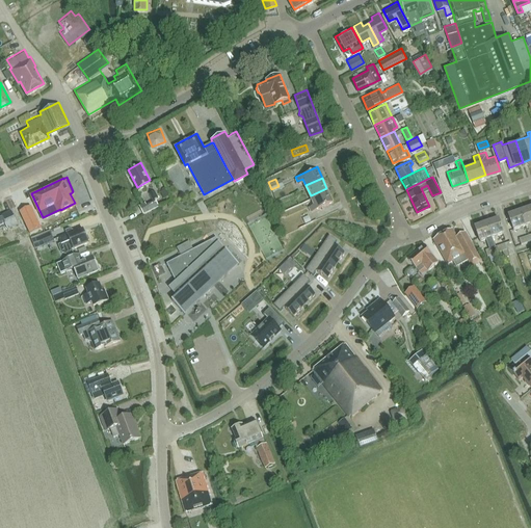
[(165,186),(159,189),(163,195),(168,192),(165,186)]
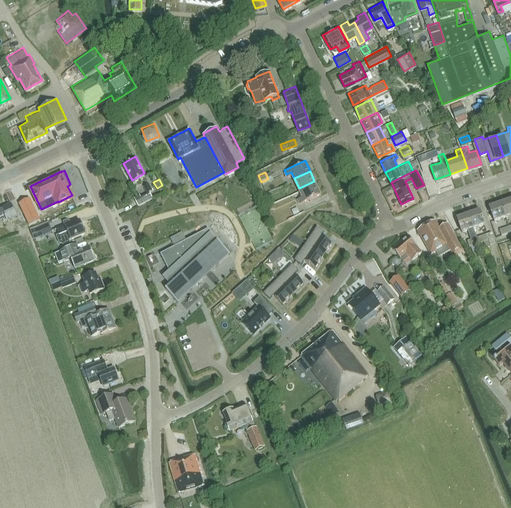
[(146,191),(140,194),(138,192),(133,195),(137,203),(141,201),(152,195),(148,190),(152,187),(148,180),(142,183),(146,191)]
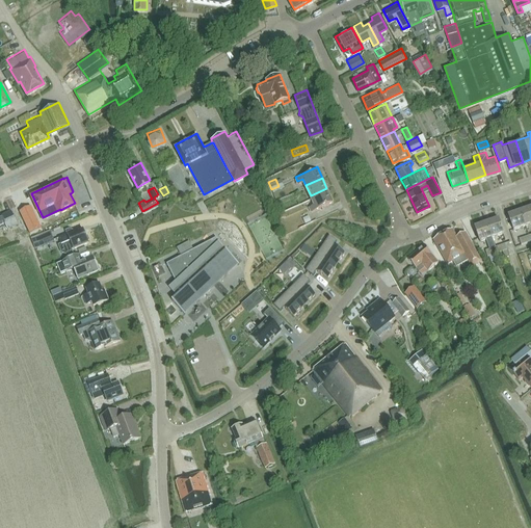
[(332,199),(326,188),(311,195),(313,202),(308,205),(311,209),(332,199)]
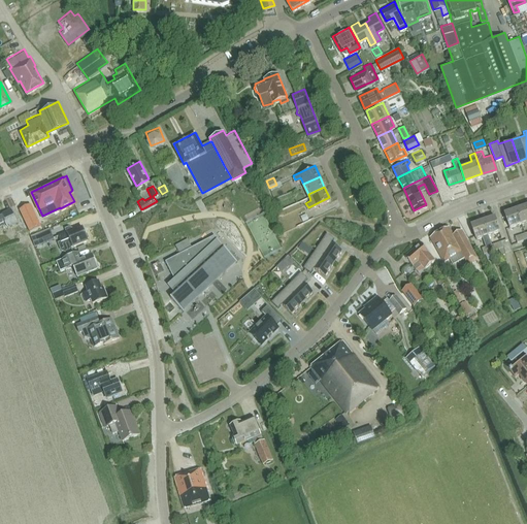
[(526,202),(516,206),(521,221),(526,219),(526,202)]
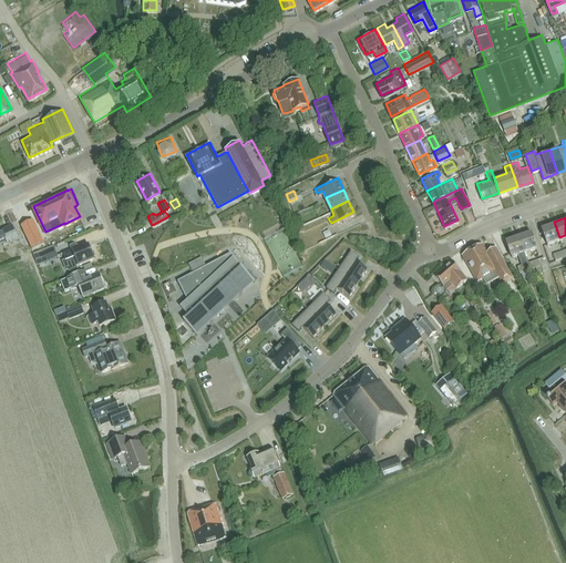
[(43,241),(34,221),(24,226),(33,245),(43,241)]
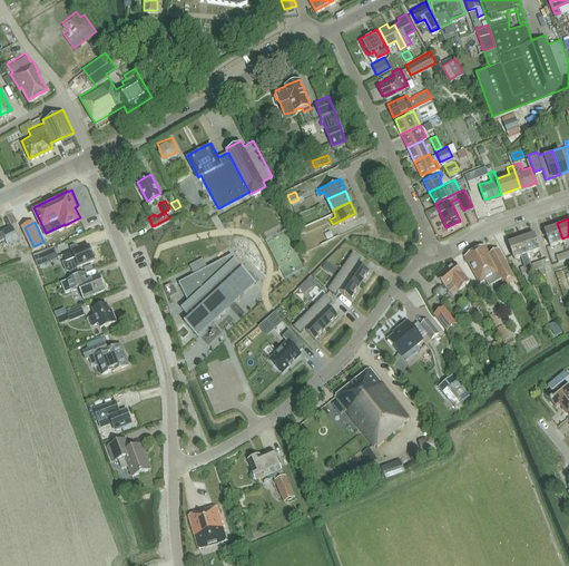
[(18,237),(11,223),(1,227),(0,225),(0,242),(6,240),(8,243),(18,237)]
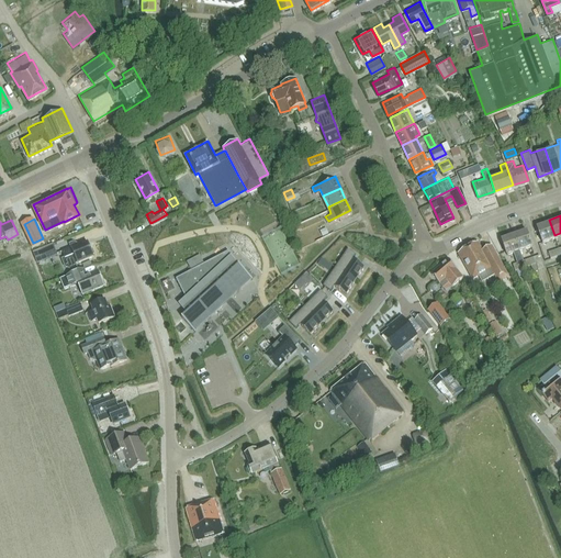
[(541,240),(554,235),(549,220),(536,224),(541,240)]
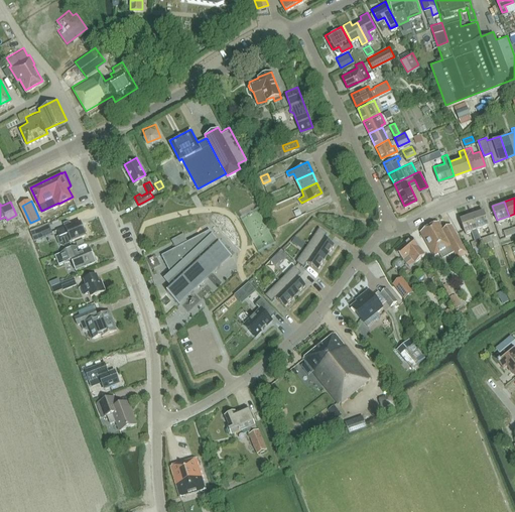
[(488,223),(483,209),(472,213),(476,227),(488,223)]
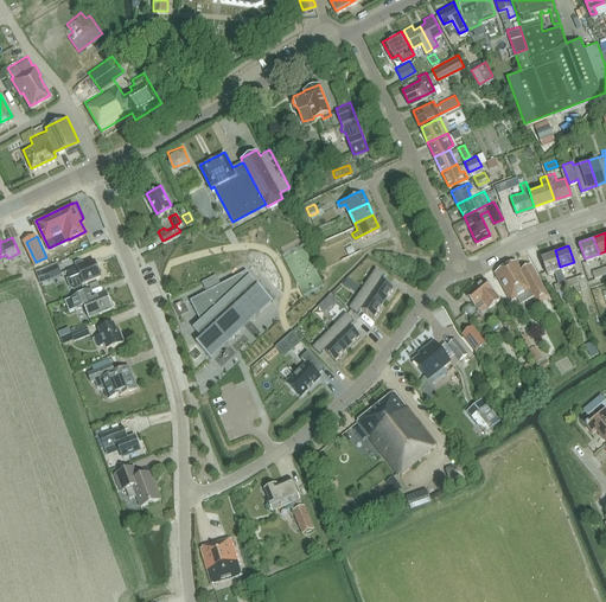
[(565,279),(560,267),(555,250),(541,255),(547,271),(554,270),(557,281),(565,279)]
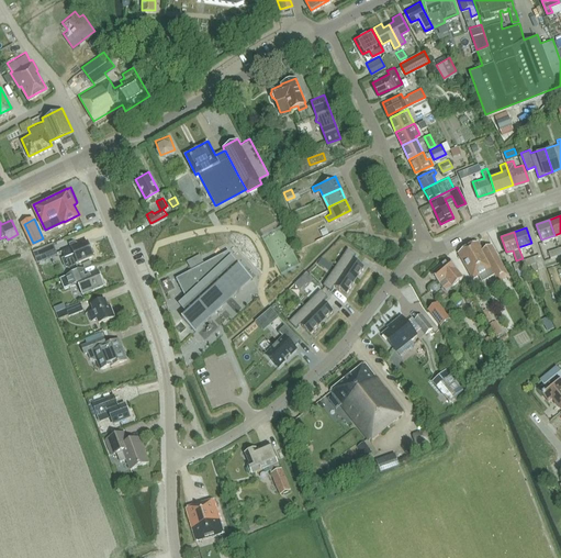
[(31,245),(25,233),(19,236),(24,248),(31,245)]
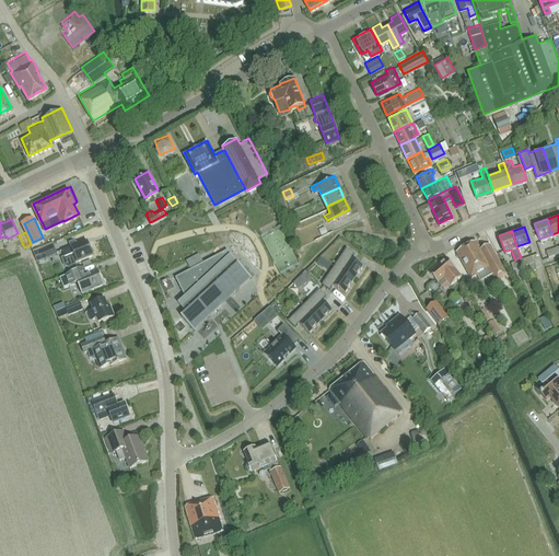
[(70,243),(61,247),(63,253),(60,254),(63,263),(69,266),(77,263),(74,259),(93,252),(88,239),(78,243),(77,239),(72,238),(68,240),(70,243)]
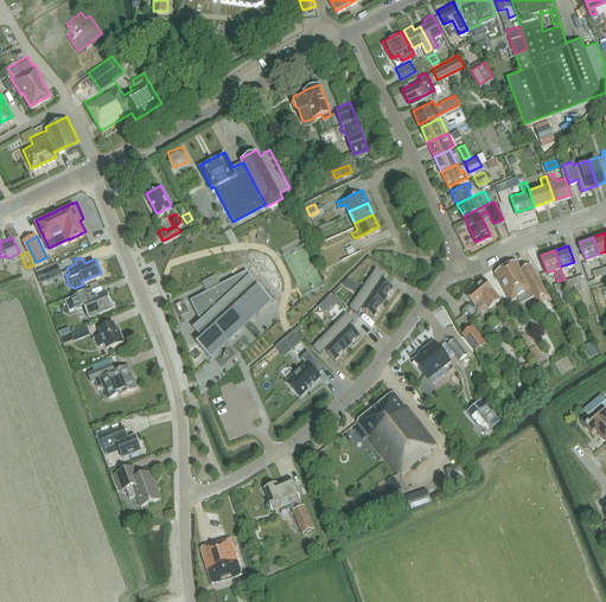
[(515,257),(493,269),(510,298),(515,294),(520,301),(534,294),(537,301),(549,295),(530,261),(521,267),(515,257)]
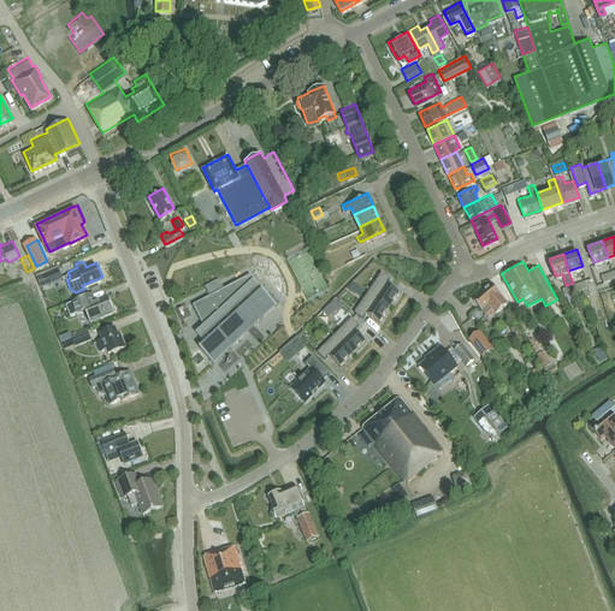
[(61,274),(58,266),(43,271),(48,280),(61,274)]
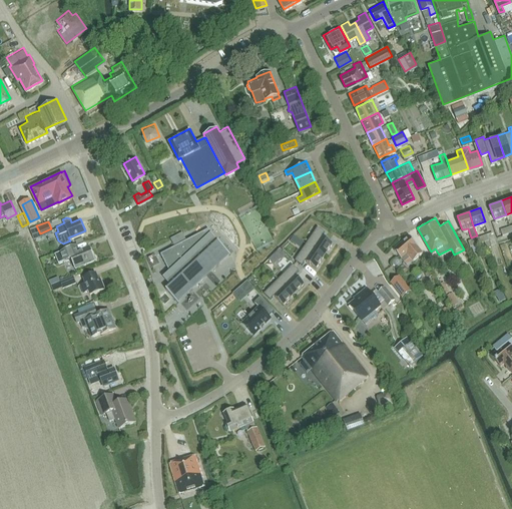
[(306,241),(324,253),(332,240),(321,233),(324,228),(317,224),(306,241)]
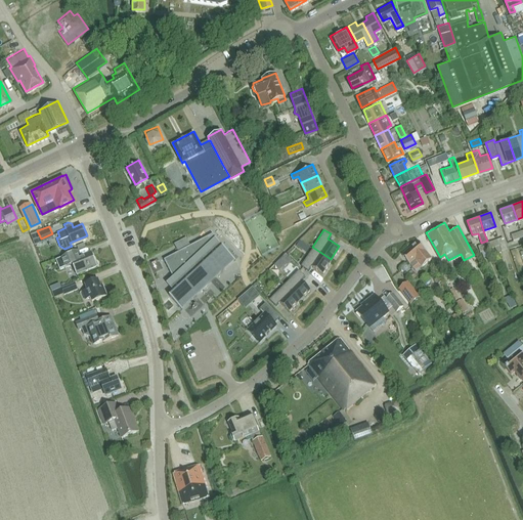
[(513,239),(522,234),(520,229),(511,232),(513,239)]
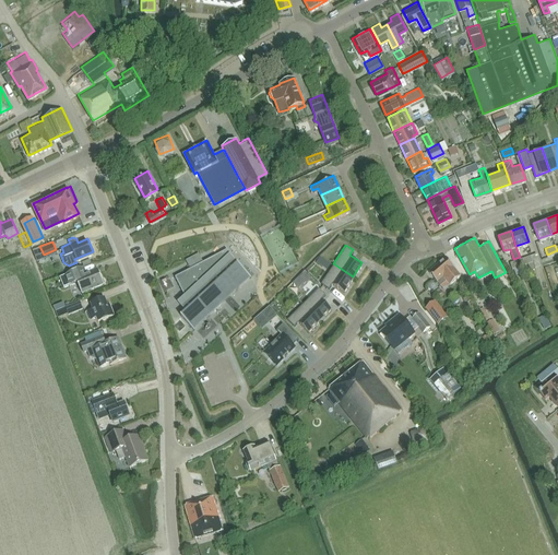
[(198,251),(185,258),(190,267),(174,274),(185,293),(177,299),(185,308),(180,313),(193,327),(251,273),(227,247),(203,260),(198,251)]
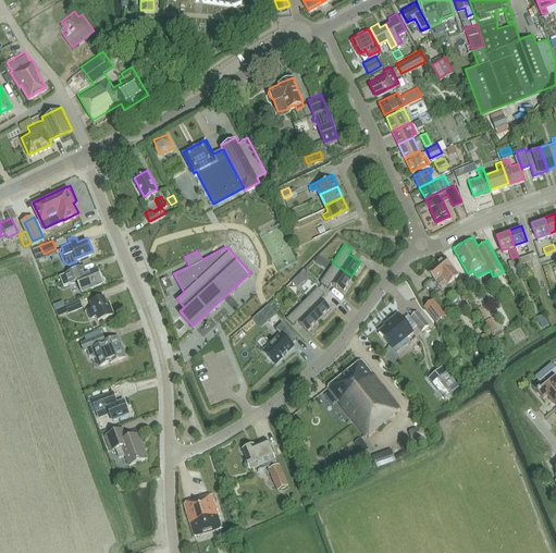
[(314,259),(319,262),(323,256),(318,253),(314,259)]
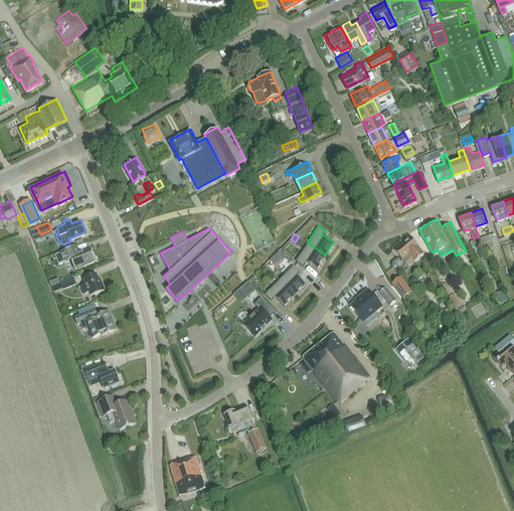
[(394,247),(405,261),(408,264),(423,251),(417,244),(418,243),(410,233),(394,247)]
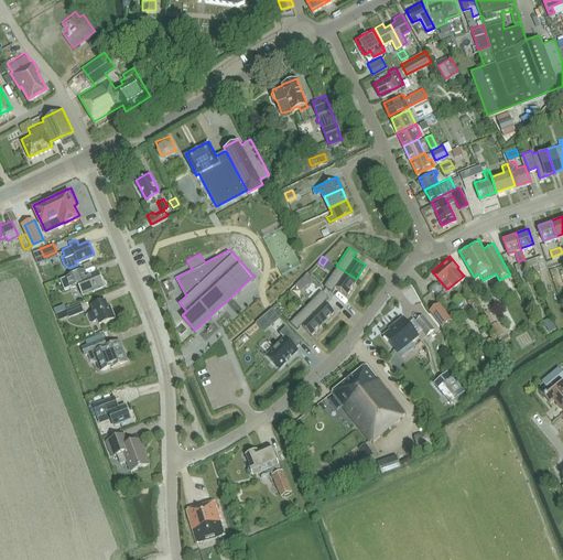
[(534,256),(524,259),(527,266),(532,264),(536,272),(540,271),(537,261),(534,256)]
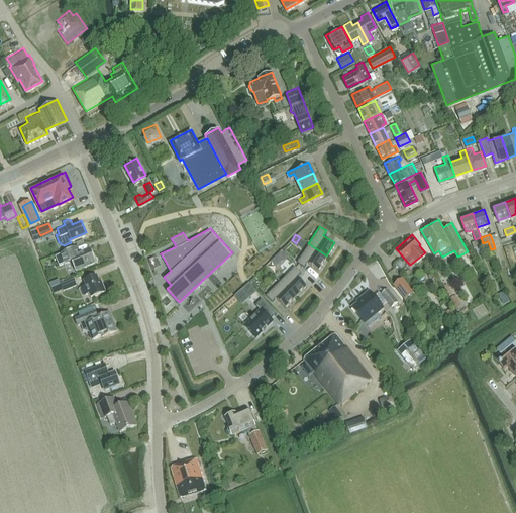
[(473,246),(483,243),(481,237),(471,240),(473,246)]
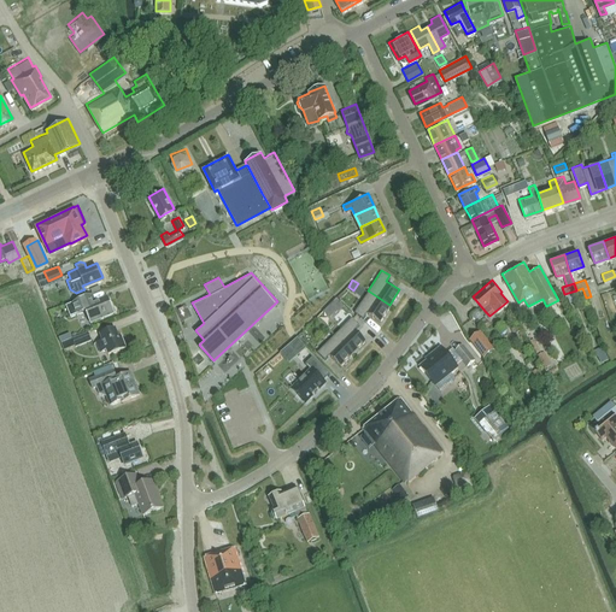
[(106,293),(95,298),(92,290),(86,294),(64,302),(70,313),(84,307),(89,319),(113,310),(106,293)]
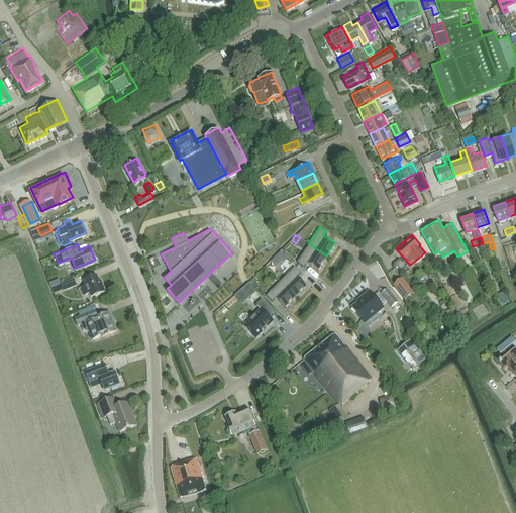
[(307,261),(318,268),(326,255),(308,243),(297,260),(304,265),(307,261)]
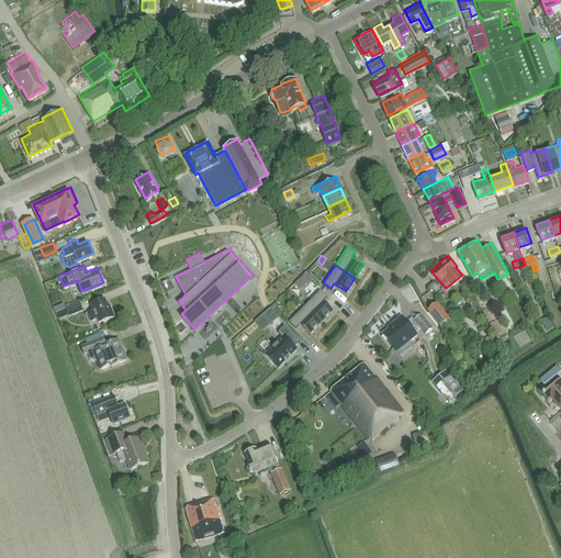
[(305,269),(299,276),(304,281),(311,275),(305,269)]
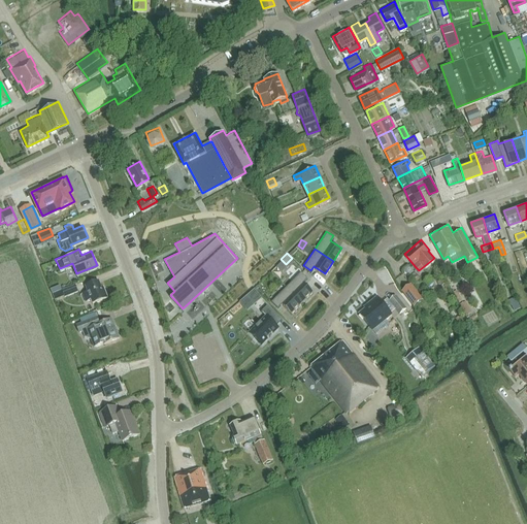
[(281,260),(275,265),(280,269),(285,264),(281,260)]
